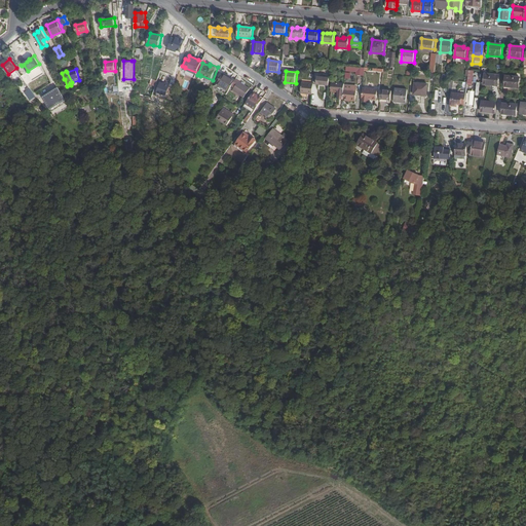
[(224,74),(236,81),(237,79),(225,72),(224,74)]
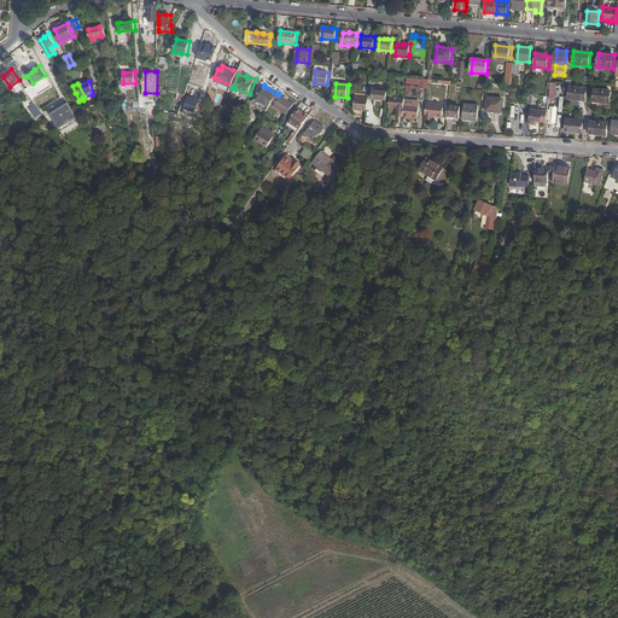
[(254,103),(267,111),(272,104),(278,95),(263,87),(254,103)]
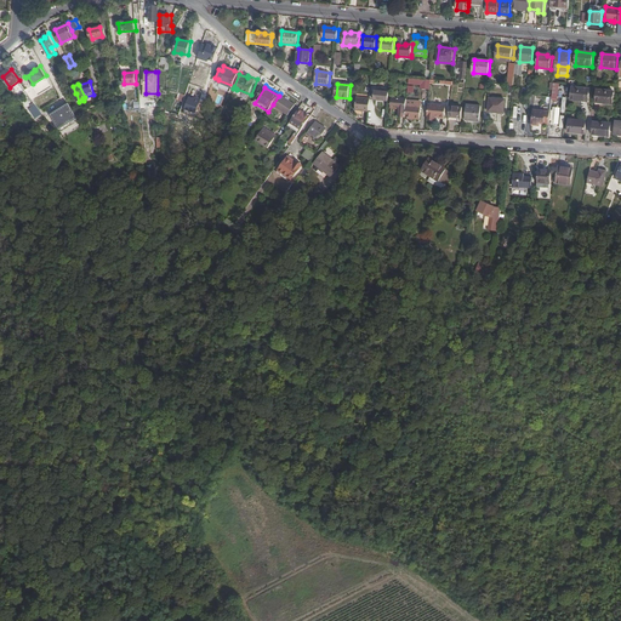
[(573,100),(588,101),(590,90),(573,87),(573,100)]
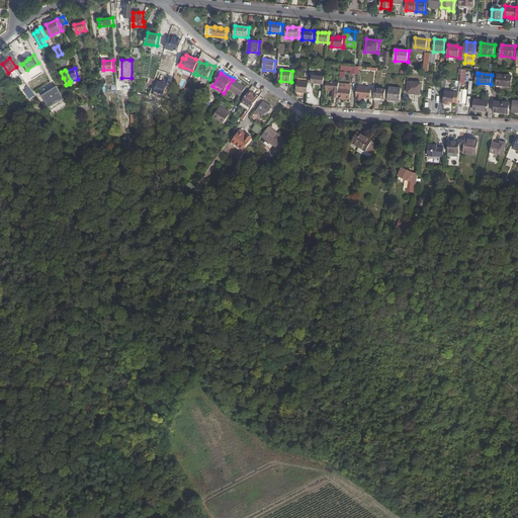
[(324,84),(325,77),(313,75),(312,83),(324,84)]
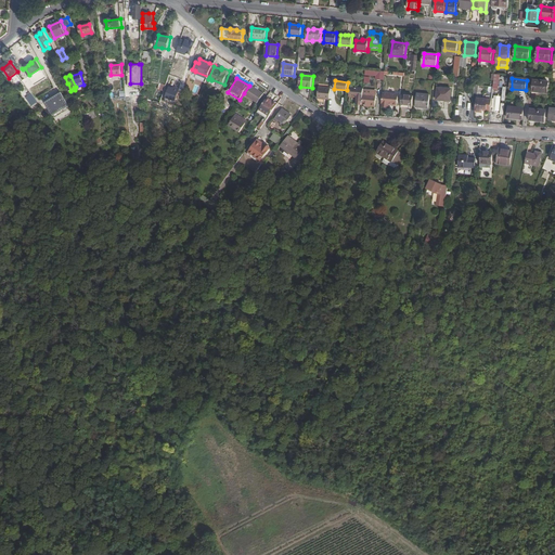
[(534,81),(533,91),(549,92),(549,82),(534,81)]
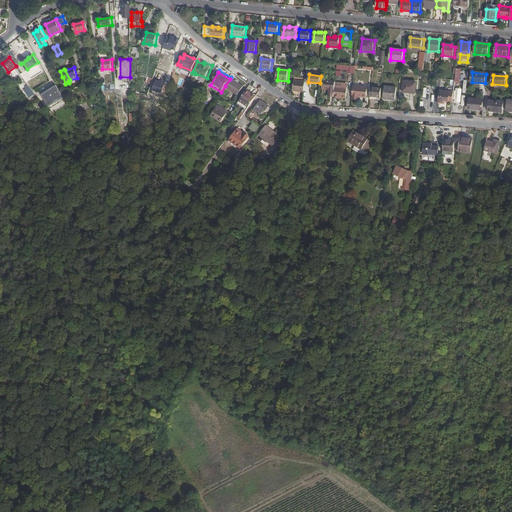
[(225,86),(239,95),(245,85),(231,77),(230,79),(225,86)]
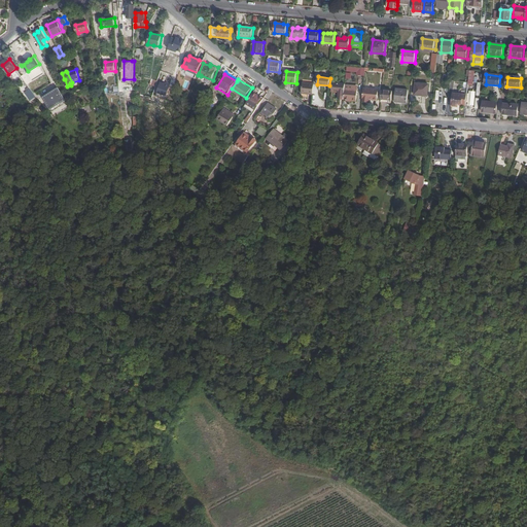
[(339,99),(344,99),(345,89),(345,83),(334,82),(332,91),(339,92),(339,99)]
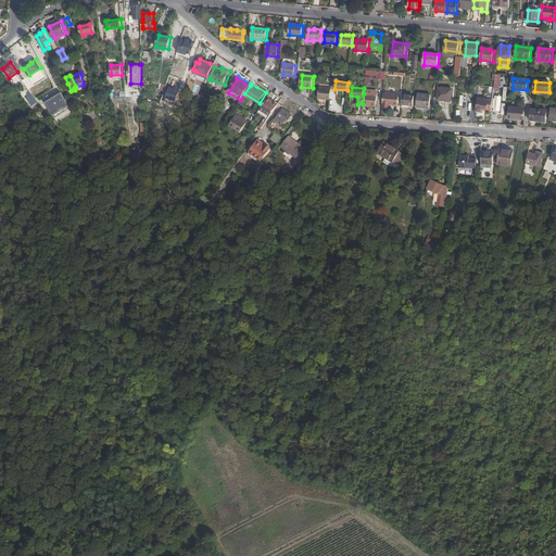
[(438,99),(452,101),(453,89),(439,87),(438,99)]
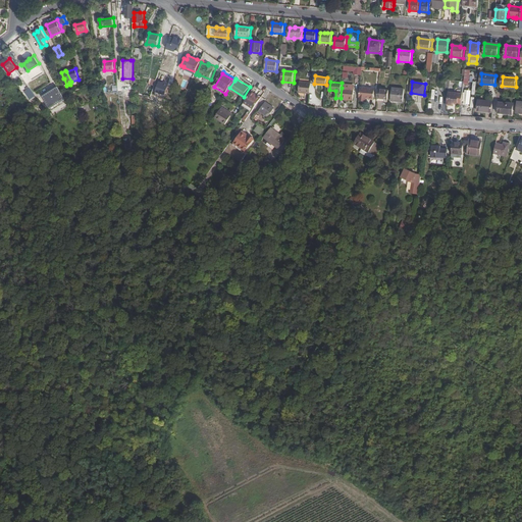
[(311,94),(312,84),(300,83),(299,93),(311,94)]
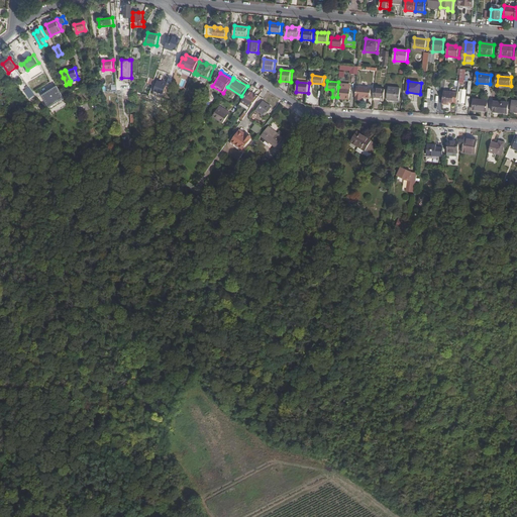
[(58,86),(42,95),(49,107),(65,98),(58,86)]
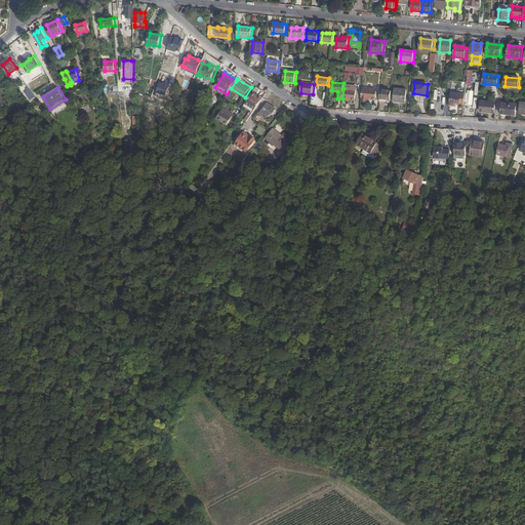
[(363,87),(362,101),(368,101),(369,99),(376,99),(377,89),(363,87)]
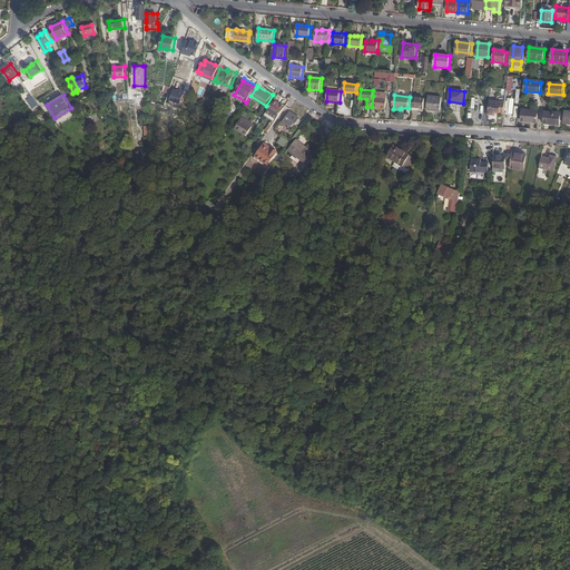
[(35,108),(40,105),(35,96),(29,100),(35,108)]
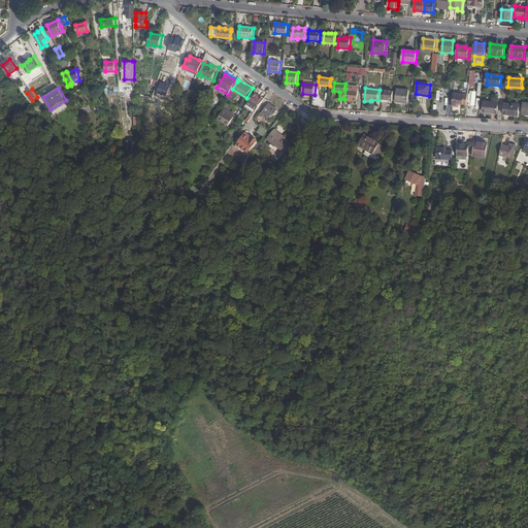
[(344,99),(344,101),(350,102),(350,100),(353,100),(358,101),(358,90),(345,89),(344,99)]
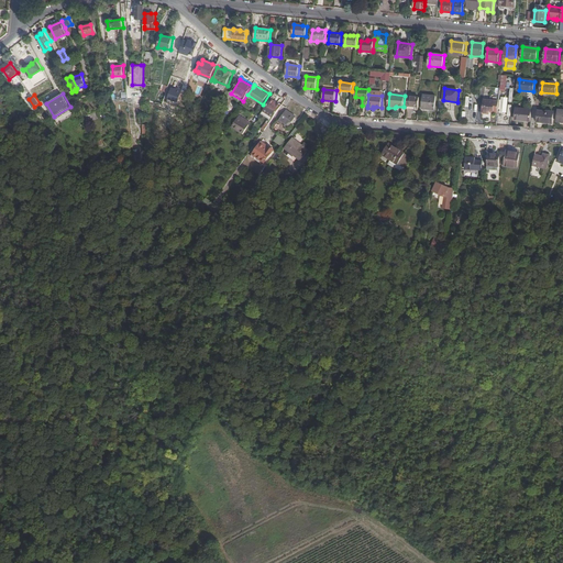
[(423,108),(437,109),(438,96),(423,95),(423,108)]
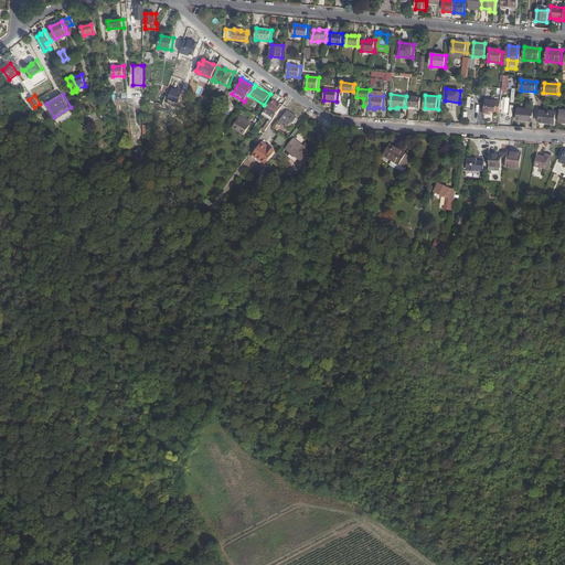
[(409,106),(422,107),(423,97),(411,96),(409,106)]
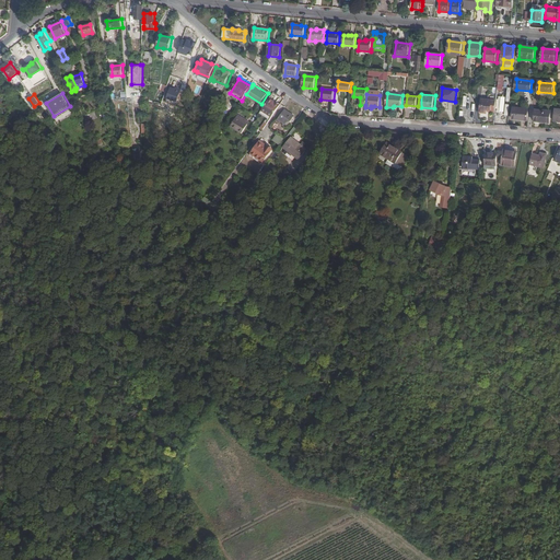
[(281,105),(270,98),(264,109),(273,116),(281,105)]
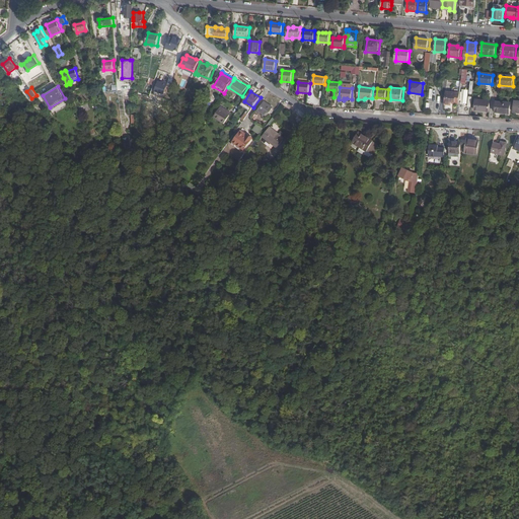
[(452,101),(460,102),(460,92),(452,91),(446,91),(445,104),(452,105),(452,103),(452,101)]
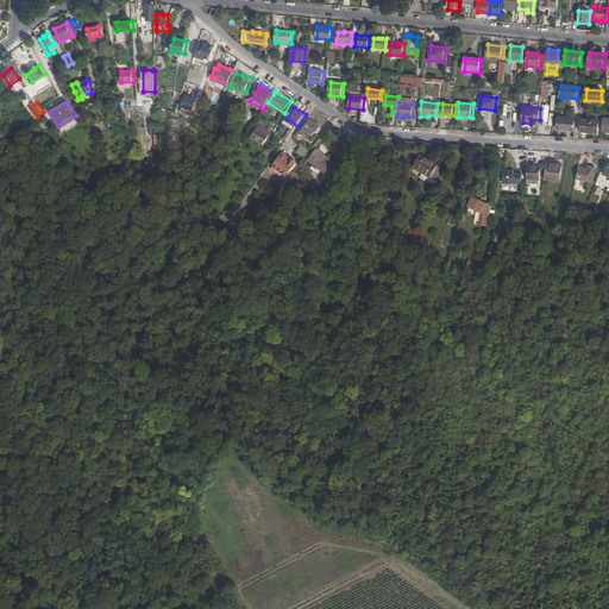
[(558,130),(573,131),(575,119),(559,118),(558,130)]
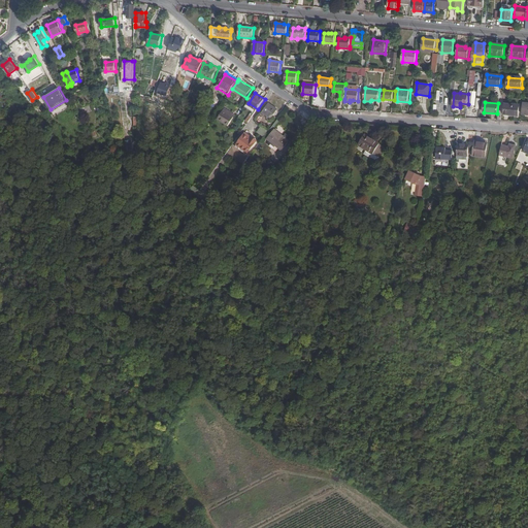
[(254,110),(256,112),(258,109),(249,103),(246,105),(254,110)]
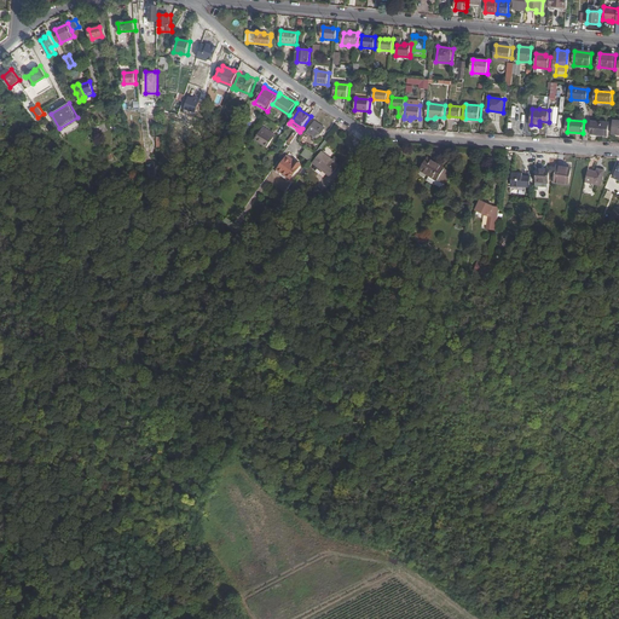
[(313,136),(317,139),(318,139),(325,128),(314,121),(308,132),(313,136)]
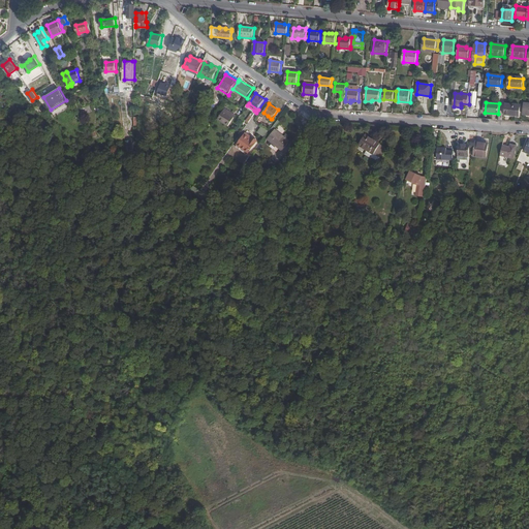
[(521,105),(507,104),(506,115),(520,116),(521,105)]
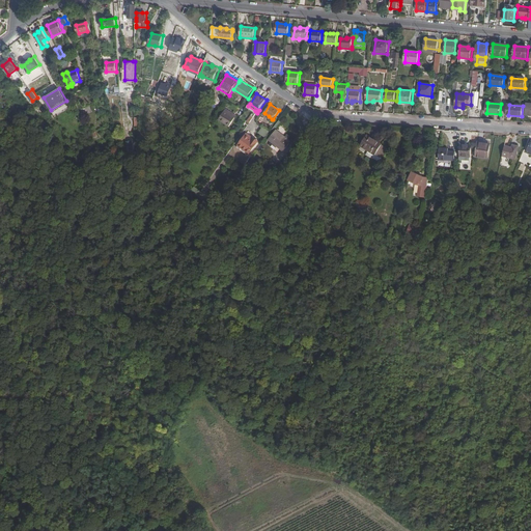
[(225,110),(236,117),(238,115),(226,108),(225,110)]
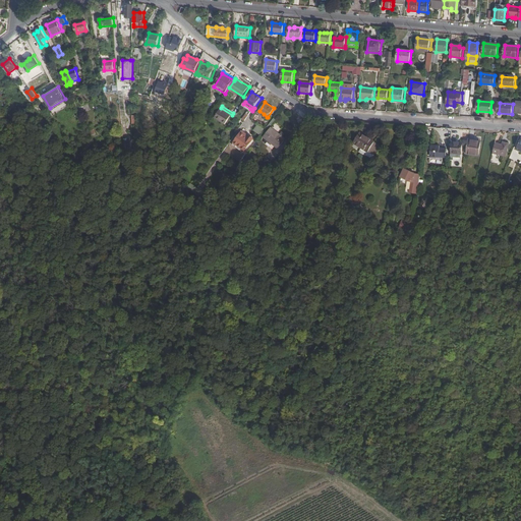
[(232,115),(221,108),(216,116),(222,120),(222,121),(226,124),(232,115)]
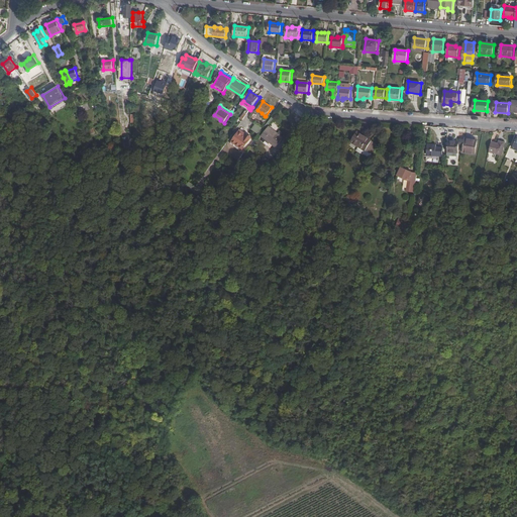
[(240,118),(243,120),(250,110),(248,108),(240,118)]
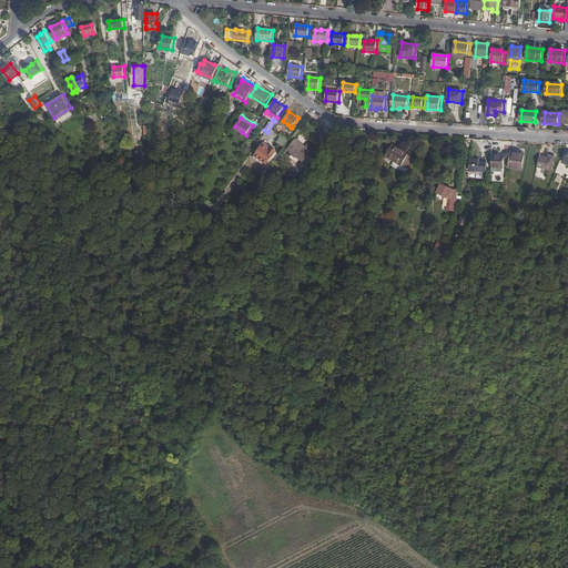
[(277,142),(285,146),(290,140),(282,134),(277,142)]
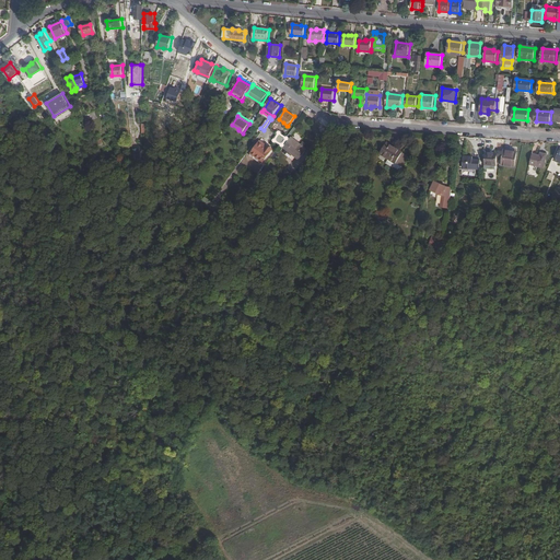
[(292,137),(284,148),(300,159),(307,149),(304,147),(301,144),(292,137)]
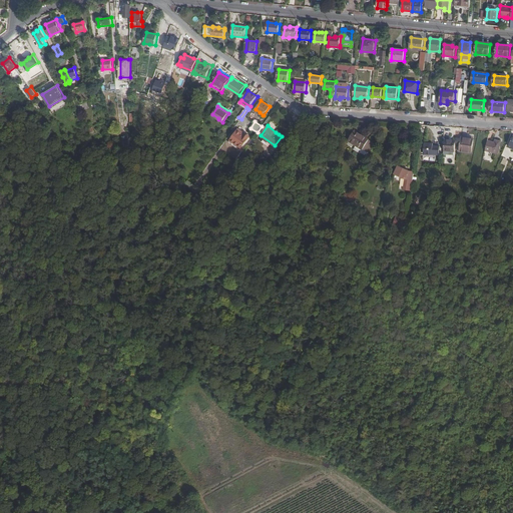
[(238,130),(231,140),(242,147),(249,136),(245,133),(244,135),(238,130)]
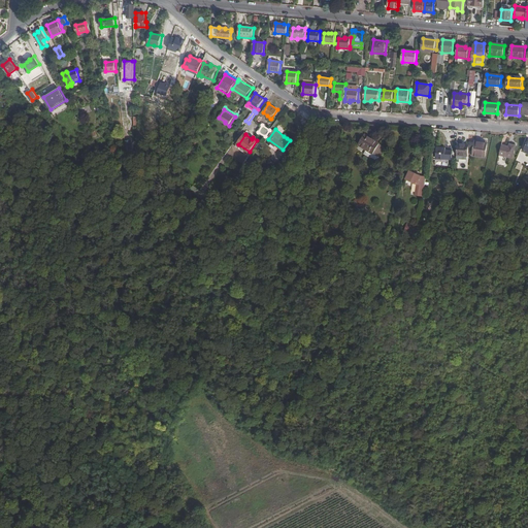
[(366,134),(359,143),(373,154),(381,144),(366,134)]
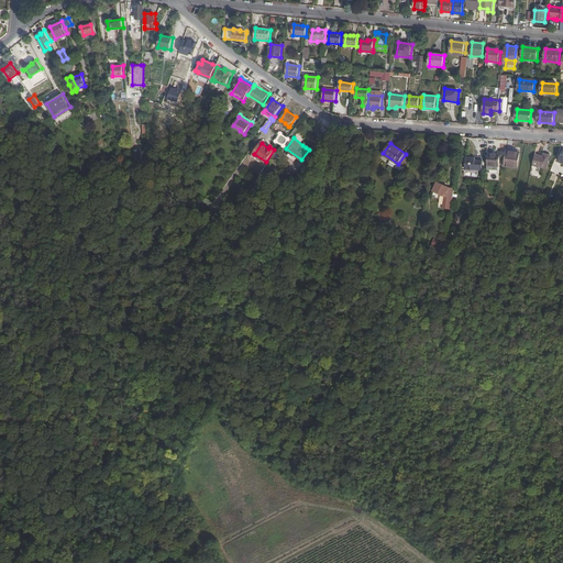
[(520,153),(507,151),(505,165),(518,167),(520,153)]
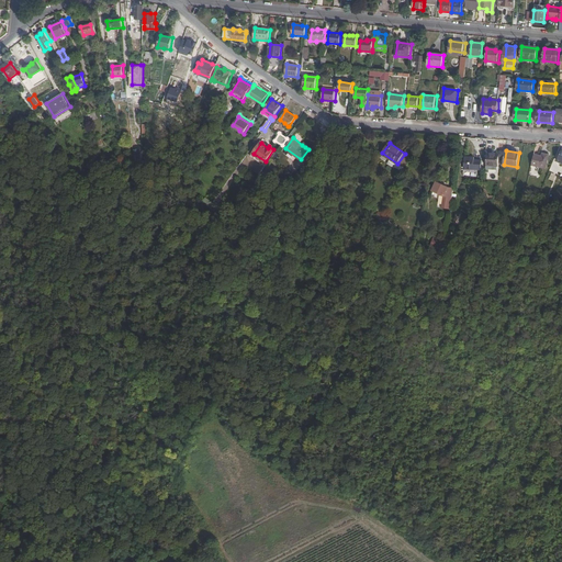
[(487,164),(498,164),(499,153),(489,152),(487,164)]
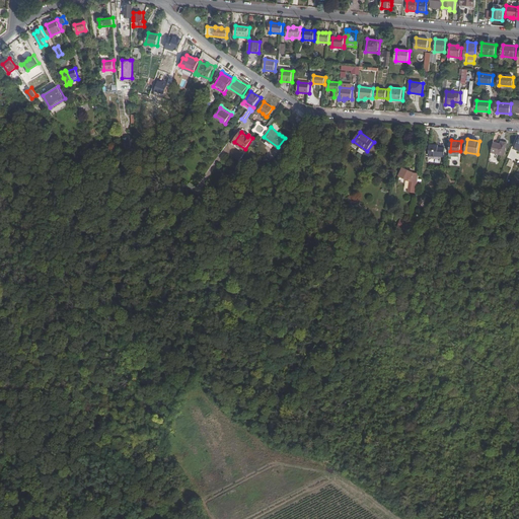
[(501,144),(494,143),(492,152),(500,154),(505,155),(507,143),(502,142),(501,144)]
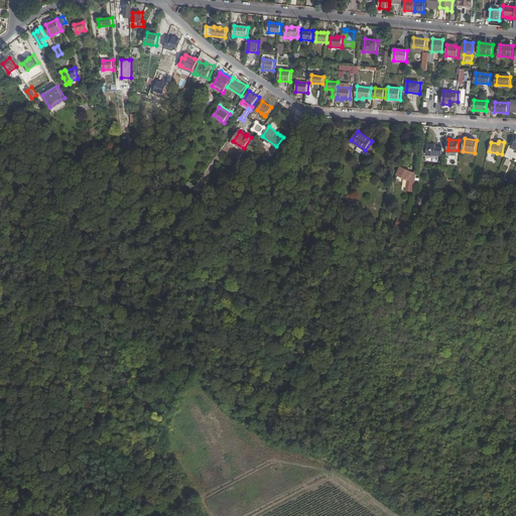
[(435,145),(426,144),(426,155),(442,155),(442,147),(435,147),(435,145)]
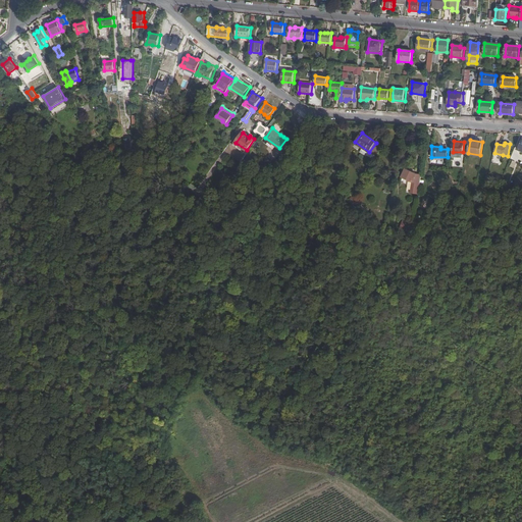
[(411,193),(419,194),(423,172),(405,169),(403,178),(413,180),(411,193)]
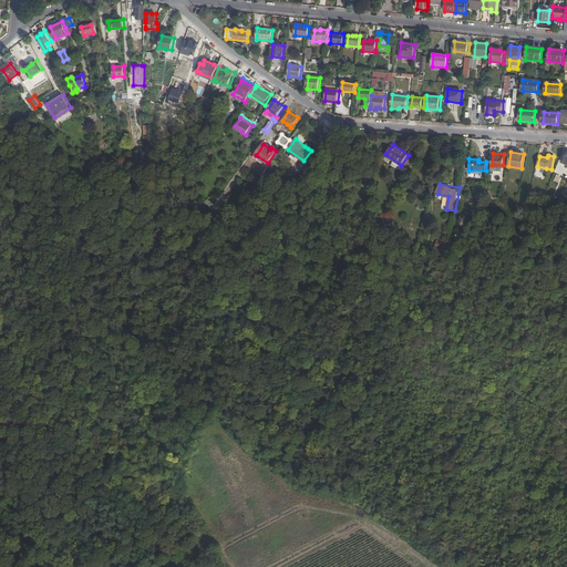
[(385,215),(382,220),(391,226),(394,220),(385,215)]
